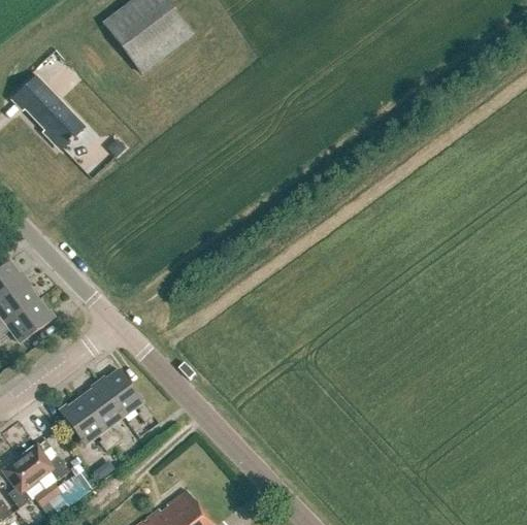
[(194,33),(167,0),(130,0),(102,22),(141,73),(194,33)]
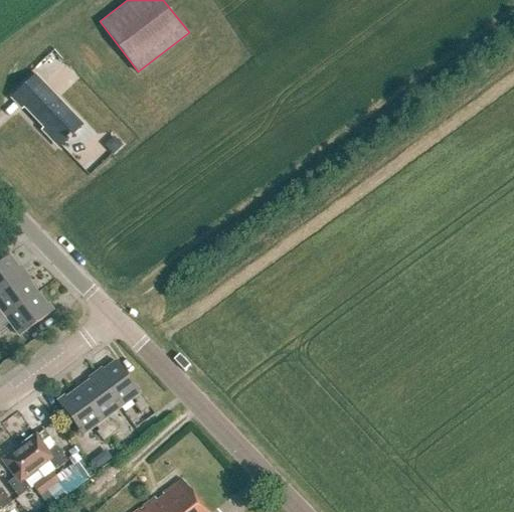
[(35,73),(13,95),(60,144),(82,122),(35,73)]
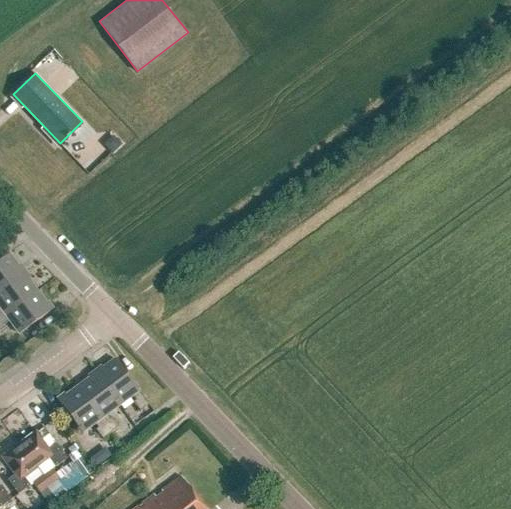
[(108,145),(113,151),(122,142),(114,133),(108,139),(108,145)]
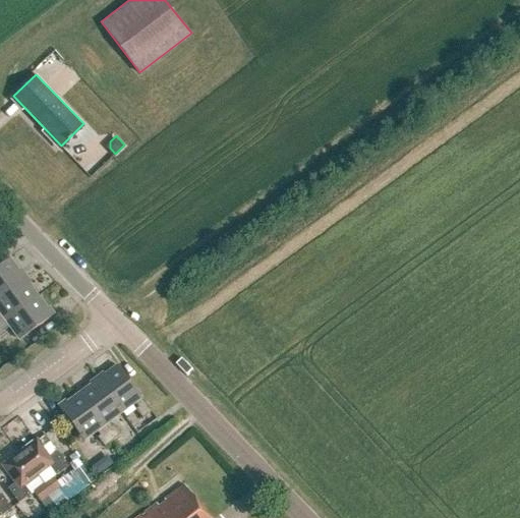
[(0,293),(23,276),(9,256),(0,263),(0,293)]
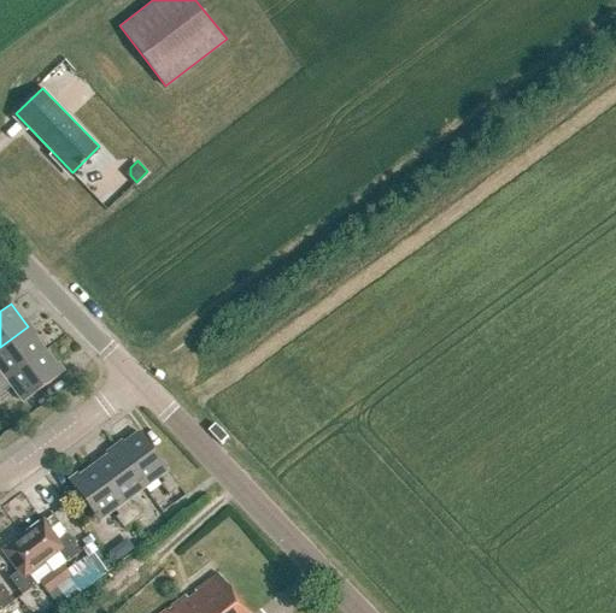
[(0,381),(45,348),(28,326),(0,347),(0,367),(1,370),(0,370),(0,381)]
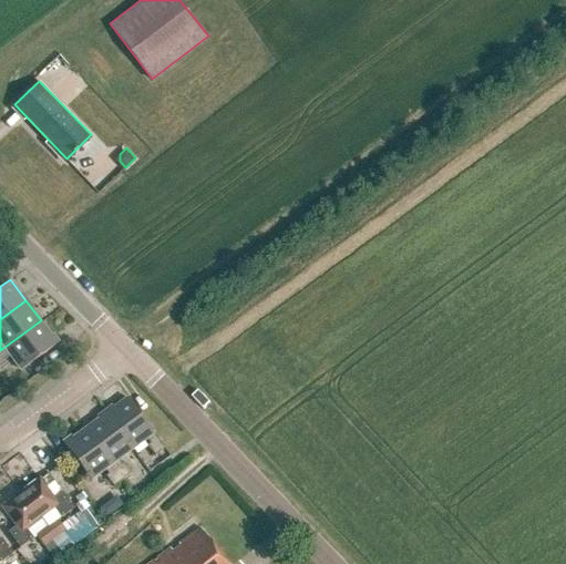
[(57,342),(41,320),(0,350),(0,365),(8,360),(6,357),(11,354),(22,368),(57,342)]
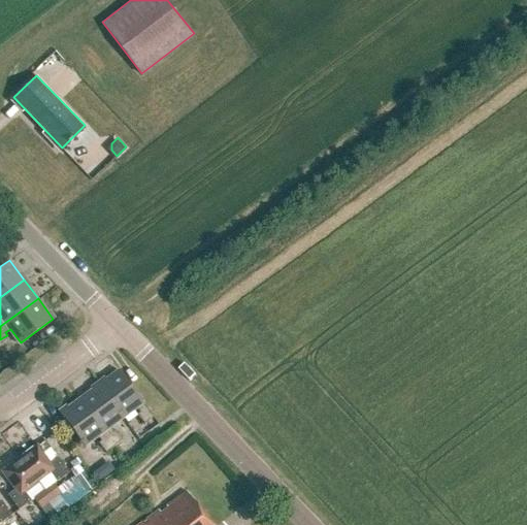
[(137,413),(144,422),(154,416),(120,368),(99,383),(124,416),(136,406),(140,412),(137,413)]
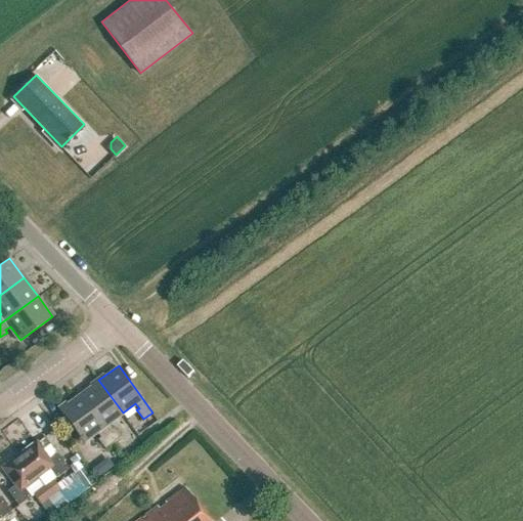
[(133,426),(123,413),(98,380),(80,394),(114,441),(123,434),(122,434),(133,426)]
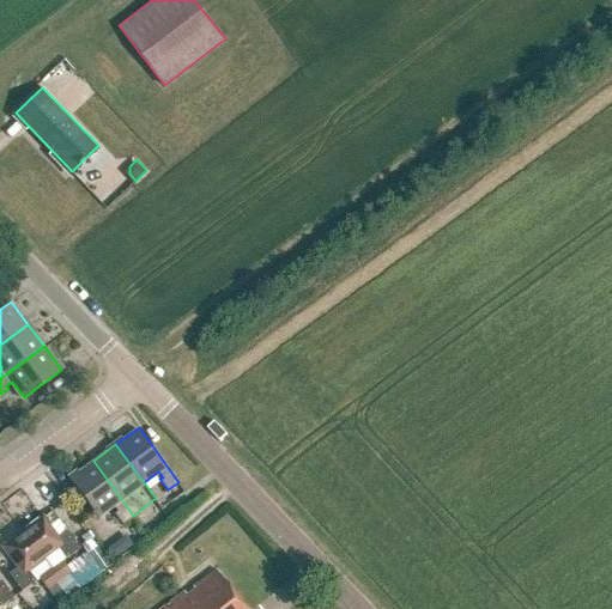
[(123,523),(133,516),(94,461),(71,477),(98,516),(114,504),(117,510),(115,512),(123,523)]
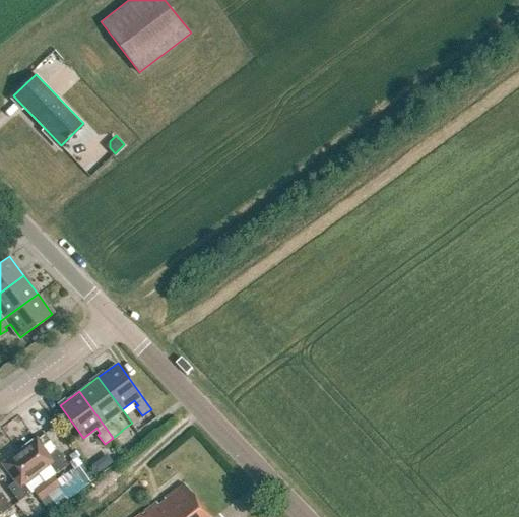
[(57,425),(46,433),(53,442),(64,434),(57,425)]
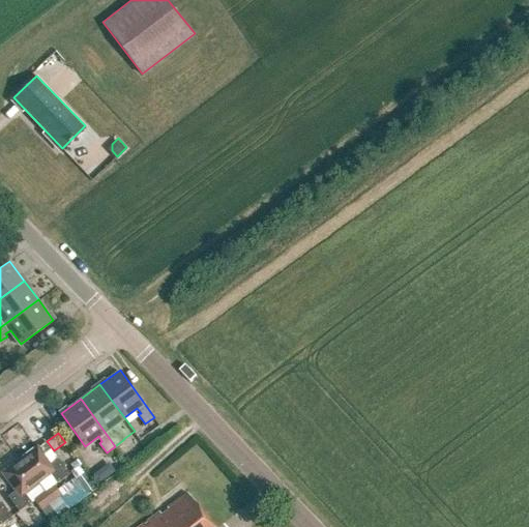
[(125,439),(116,445),(124,456),(133,449),(125,439)]
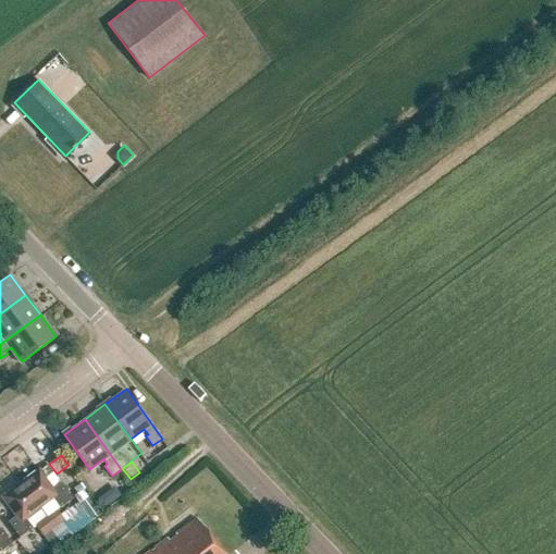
[(40,506),(53,496),(60,506),(73,496),(62,480),(53,487),(40,468),(22,482),(40,506)]
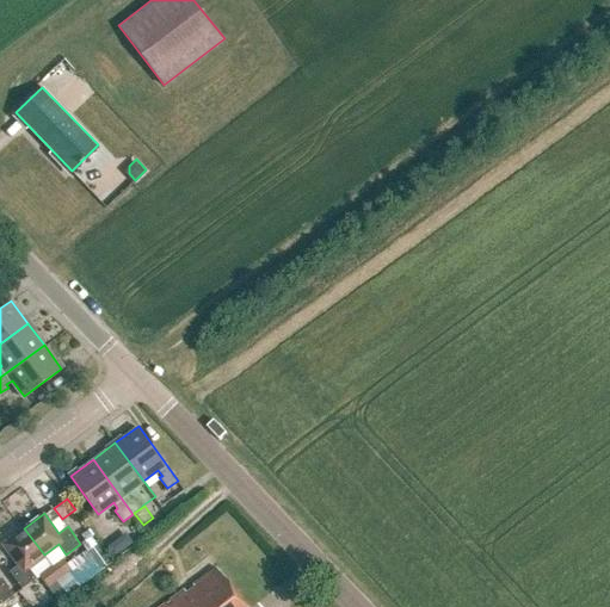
[(44,555),(24,528),(5,543),(19,563),(10,570),(23,587),(37,577),(29,567),(44,556),(44,555)]
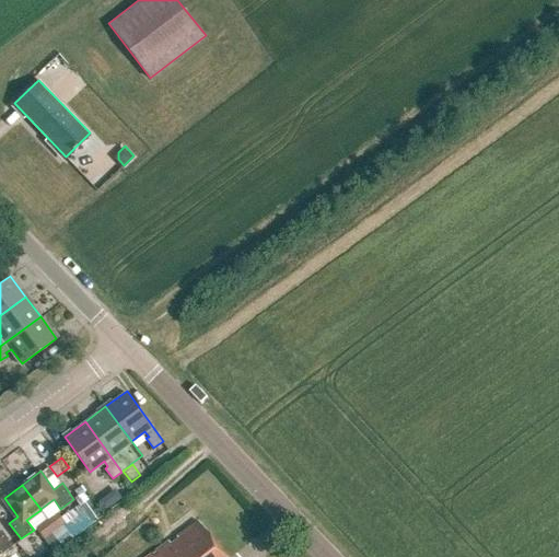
[(179,500),(167,505),(172,518),(184,514),(179,500)]
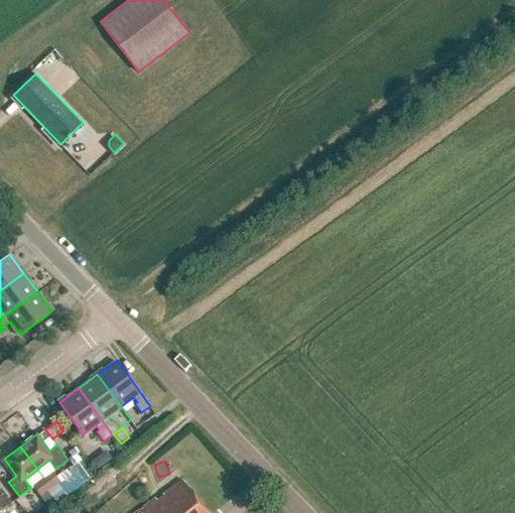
[(53,470),(43,478),(50,487),(60,480),(53,470)]
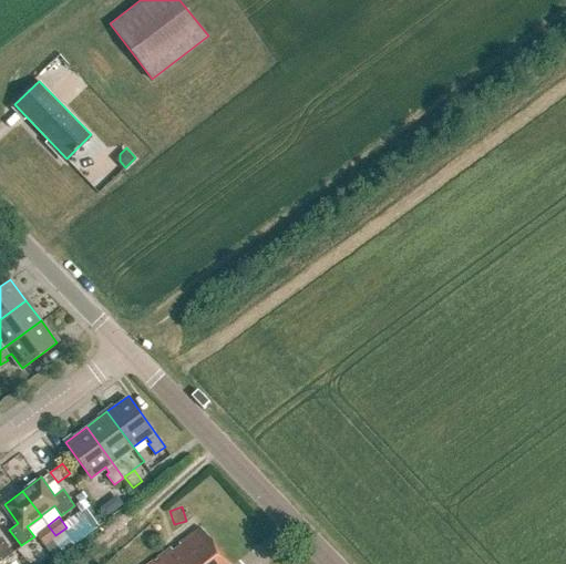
[(55,535),(48,525),(37,533),(45,544),(55,535)]
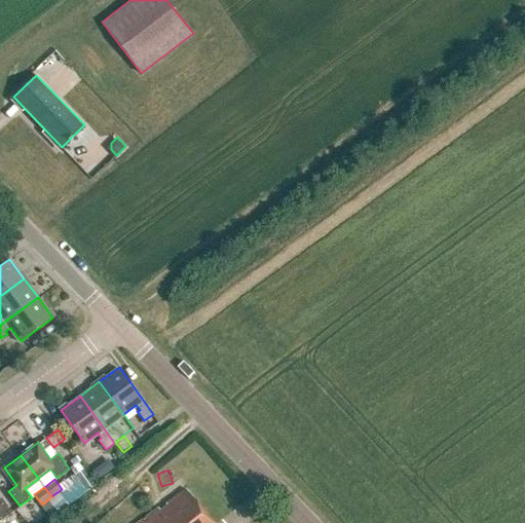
[(161,506),(137,522),(214,522),(188,488),(162,507),(161,506)]
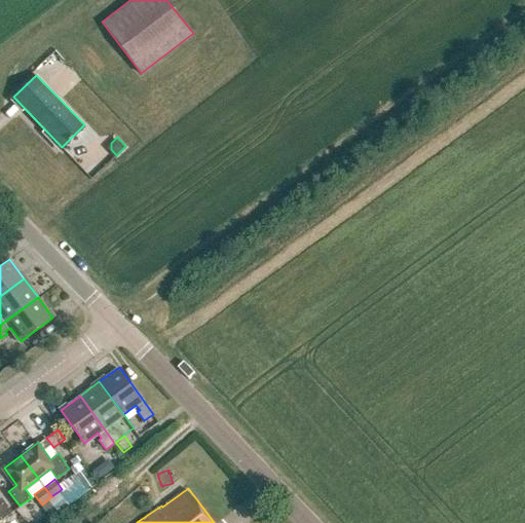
[(123,498),(128,506),(140,496),(134,489),(123,498)]
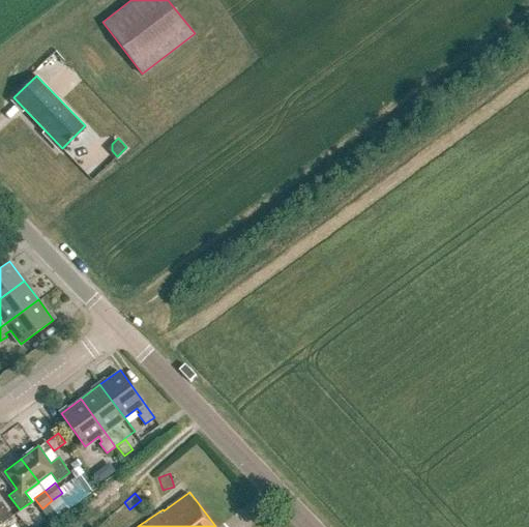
[(0,523),(11,515),(1,499),(0,499),(0,523)]
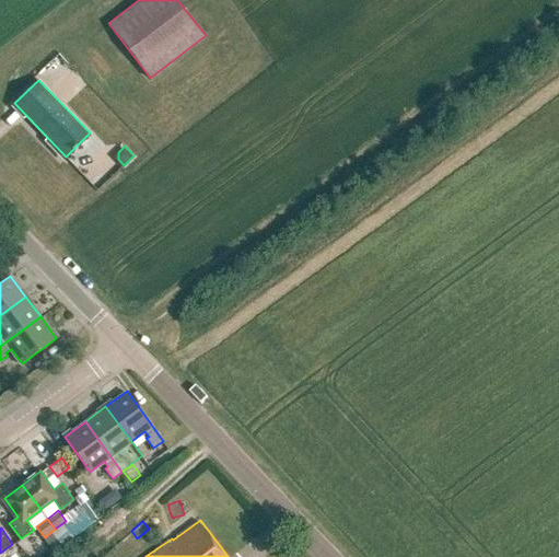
[(123,543),(129,550),(139,543),(132,535),(123,543)]
